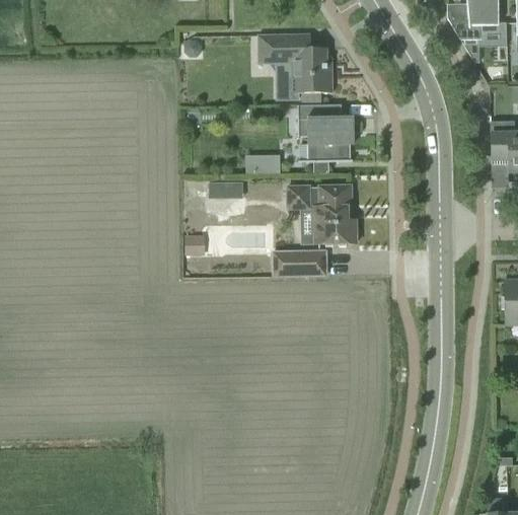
[(499,23),(498,0),(466,0),(467,2),(447,3),(448,17),(461,39),(475,61),(479,61),(479,38),(482,38),(482,35),(499,35),(499,23)]
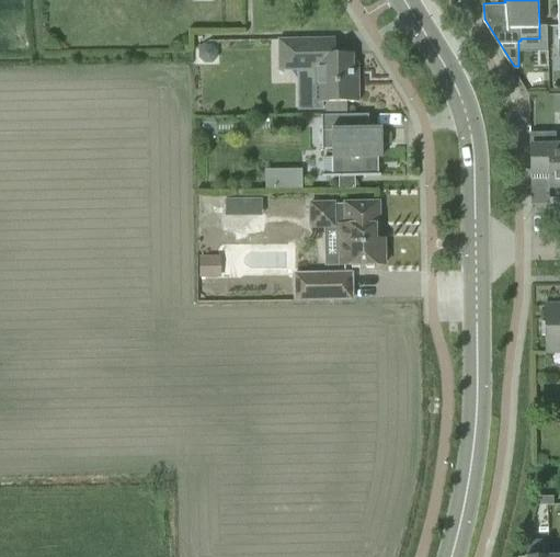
[(320,82),(321,99),(360,99),(360,75),(354,75),(354,50),(336,50),(336,35),(280,36),(280,67),(313,67),(315,82),(320,82)]
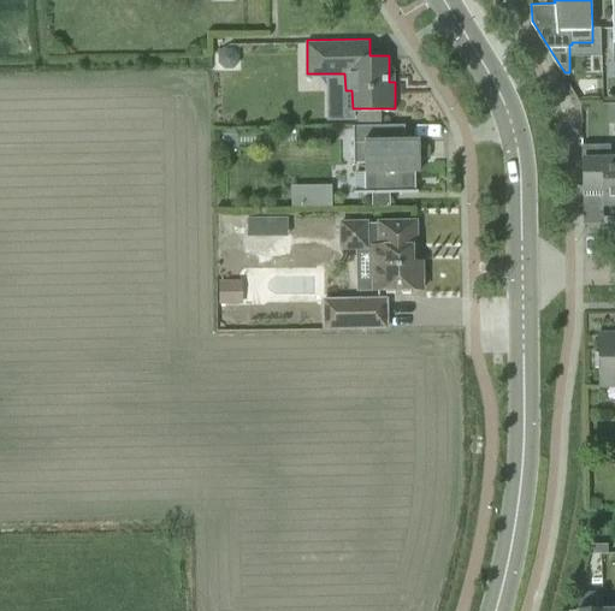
[(406,123),(353,123),(354,160),(366,160),(367,190),(373,190),(391,190),(395,190),(419,189),(419,188),(417,188),(417,168),(421,168),(420,136),(406,137),(406,123)]
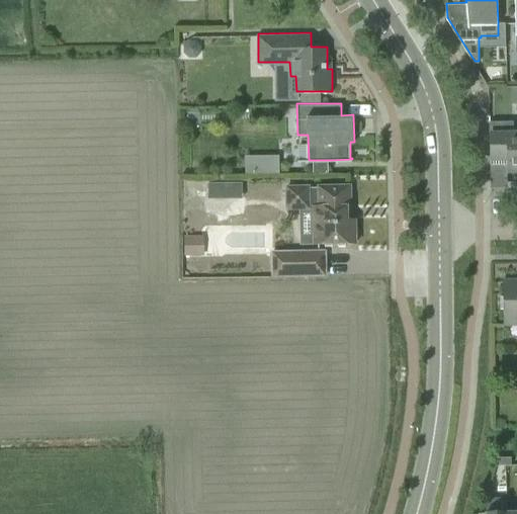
[(516,132),(514,132),(514,119),(502,119),(490,119),(490,157),(507,157),(507,170),(516,169),(516,132)]
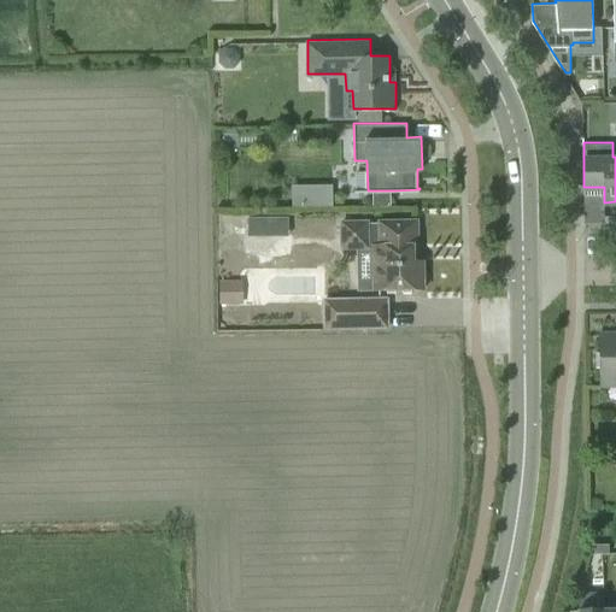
[(295,180),(294,200),(335,202),(336,182),(295,180)]
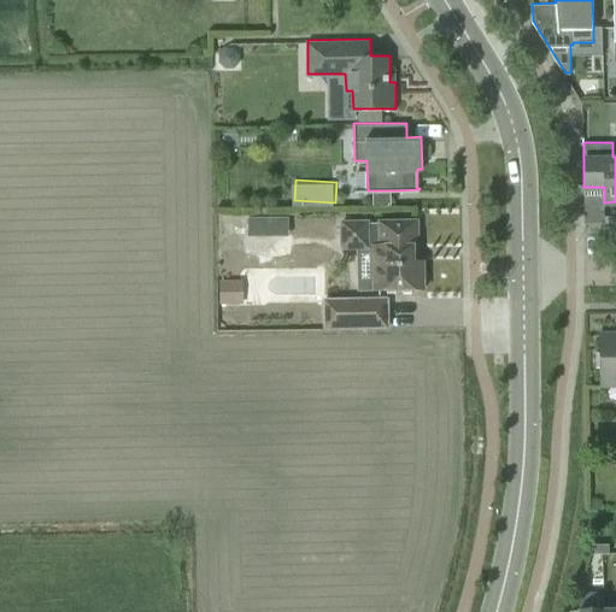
[(392,190),(374,190),(374,205),(392,205),(392,190)]
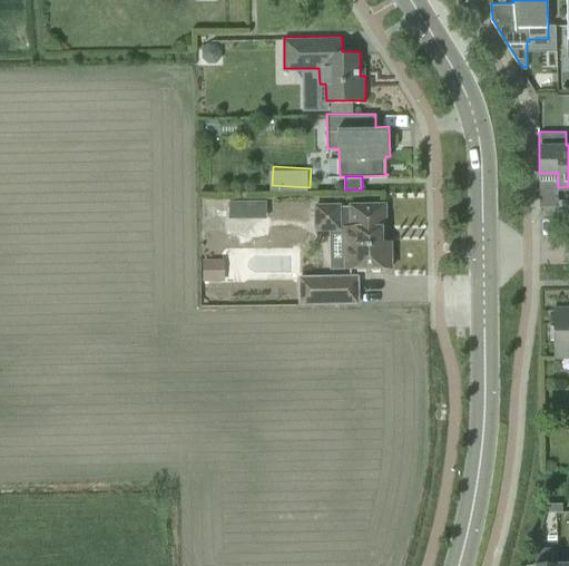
[(357,266),(357,269),(365,269),(365,265),(373,265),(373,269),(381,269),(380,265),(392,265),(391,241),(382,241),(382,226),(386,226),(385,202),(316,204),(316,227),(345,227),(346,266),(357,266)]
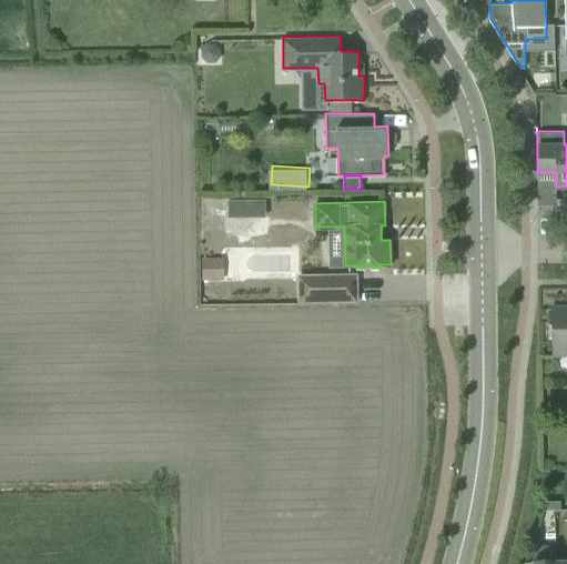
[(357,300),(356,273),(299,274),(300,301),(357,300)]
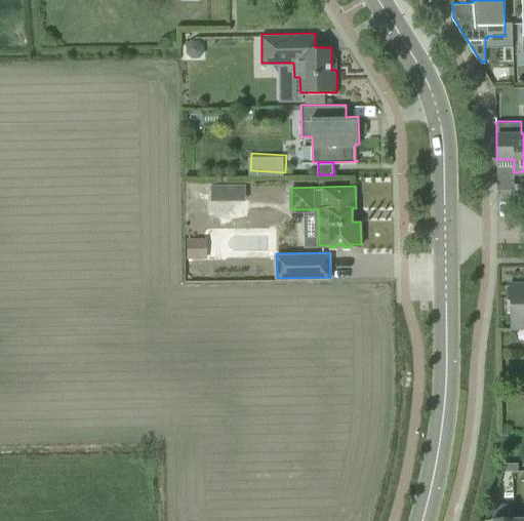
[(511,327),(523,326),(523,281),(510,282),(510,298),(508,298),(508,311),(511,311),(511,327)]
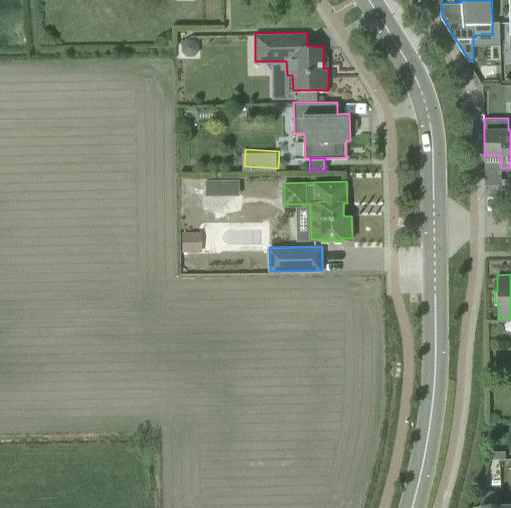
[(505,450),(493,450),(493,458),(505,458),(505,450)]
